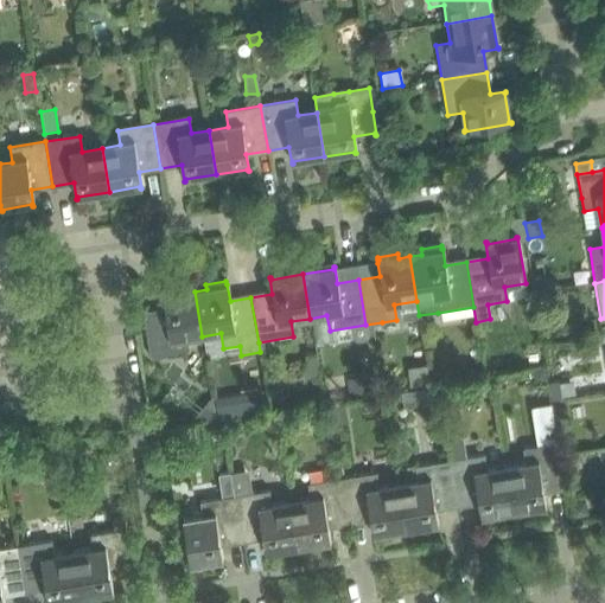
[(202,337),(195,292),(164,296),(164,295),(161,295),(165,312),(144,315),(144,313),(142,313),(150,359),(185,354),(183,339),(202,337)]
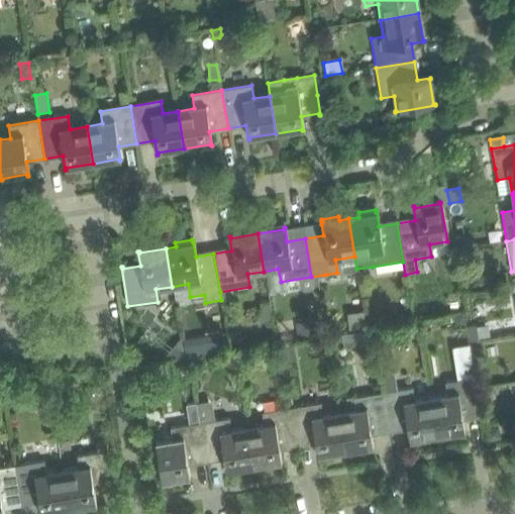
[(259,315),(256,317),(258,324),(271,322),(268,303),(262,304),(262,306),(261,309),(260,312),(259,315)]
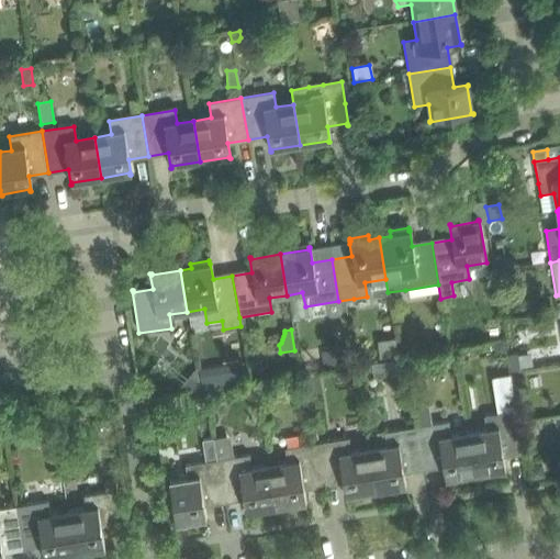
[(504,342),(491,344),(493,356),(506,354),(504,342)]
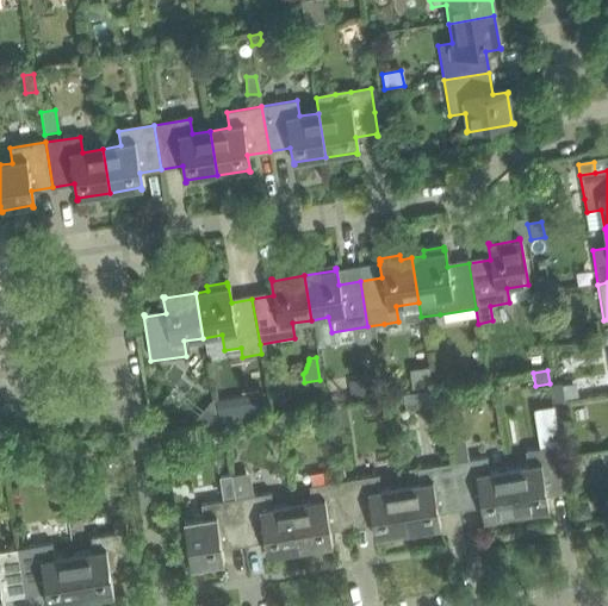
[(429,393),(427,373),(408,375),(409,394),(429,393)]
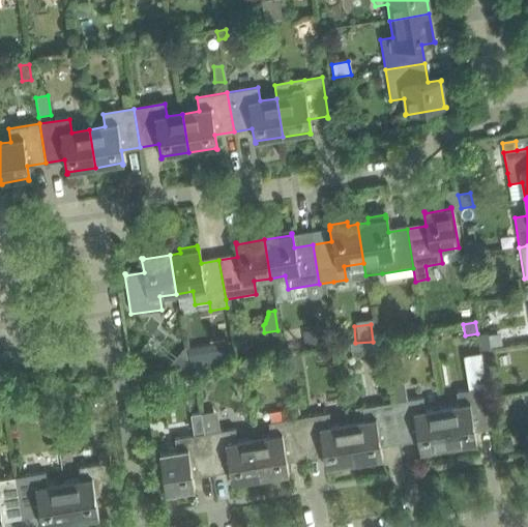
[(384,324),(375,326),(377,335),(386,333),(384,324)]
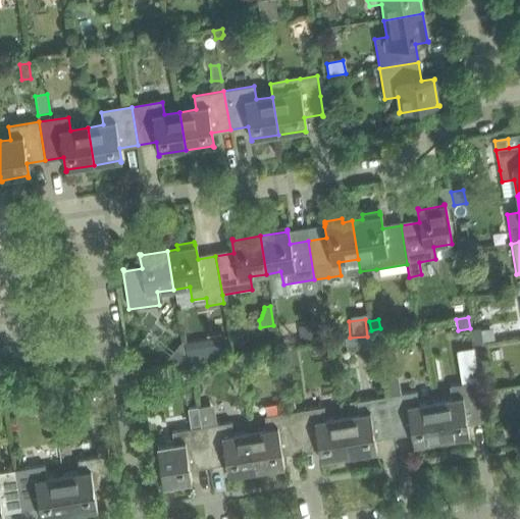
[(322,325),(299,328),(301,343),(324,340),(322,325)]
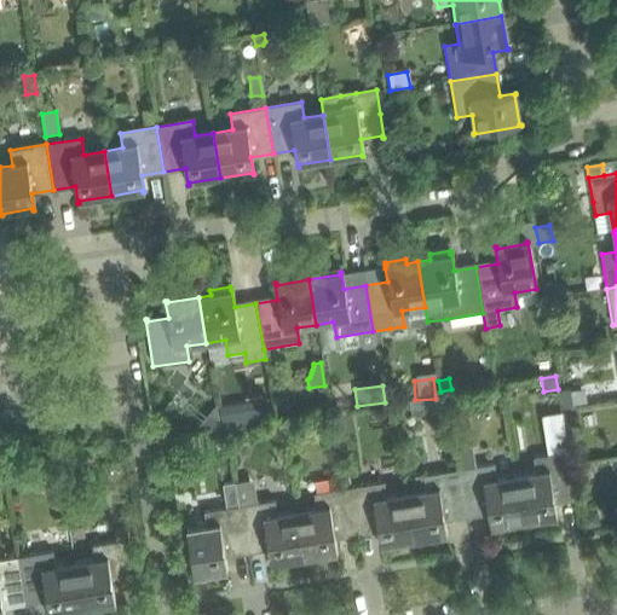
[(461,390),(445,394),(448,408),(457,407),(462,399),(461,390)]
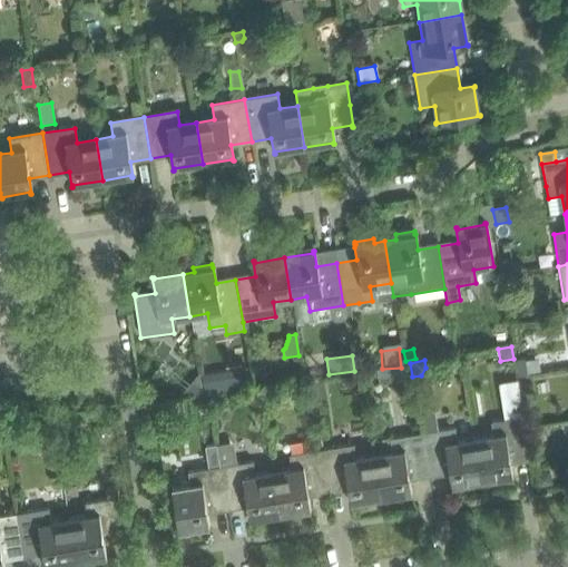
[(525,360),(513,362),(516,378),(527,377),(525,360)]
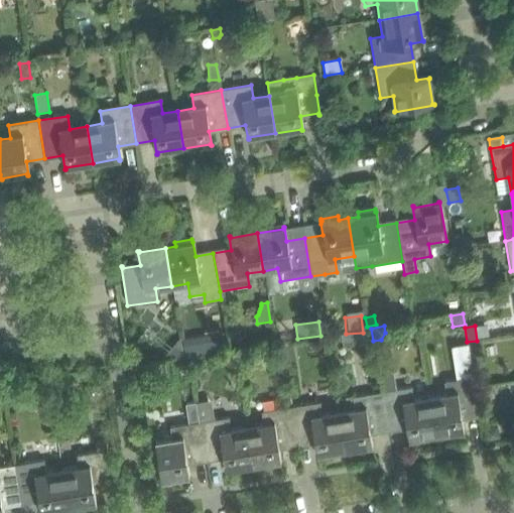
[(213,335),(203,337),(205,353),(215,352),(213,335)]
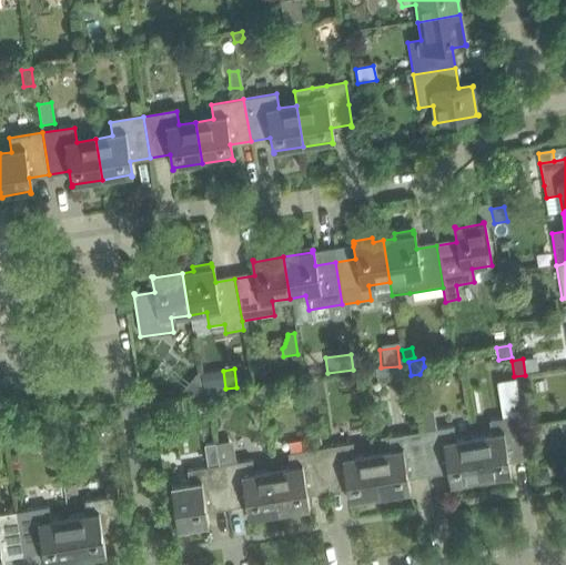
[(403,384),(402,371),(373,374),(375,387),(403,384)]
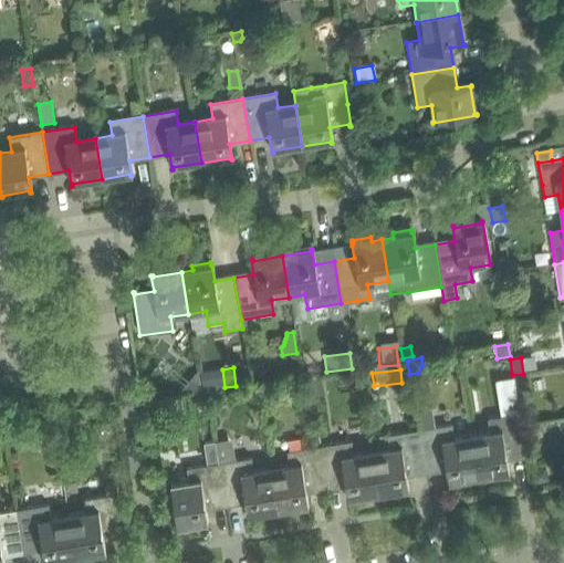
[(197,371),(180,389),(187,394),(199,393),(197,371)]
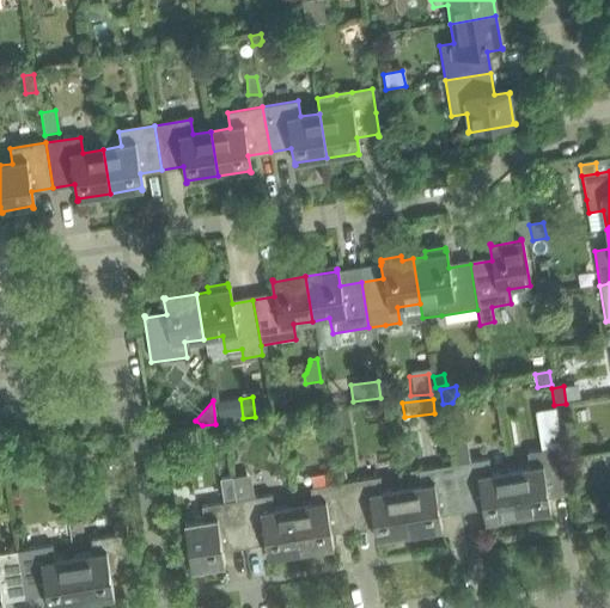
[(537,411),(543,449),(562,446),(556,409),(537,411)]
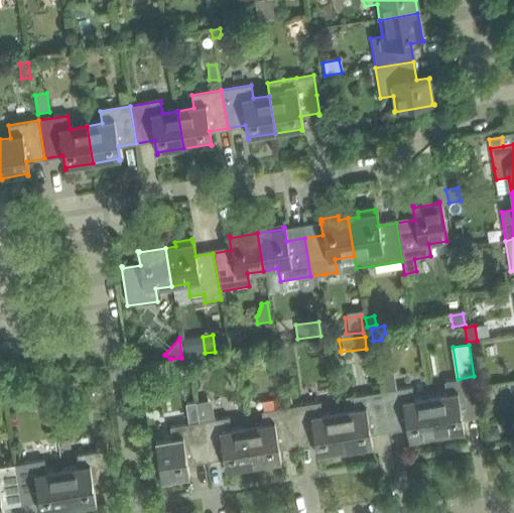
[(290,346),(281,348),(283,361),(292,359),(290,346)]
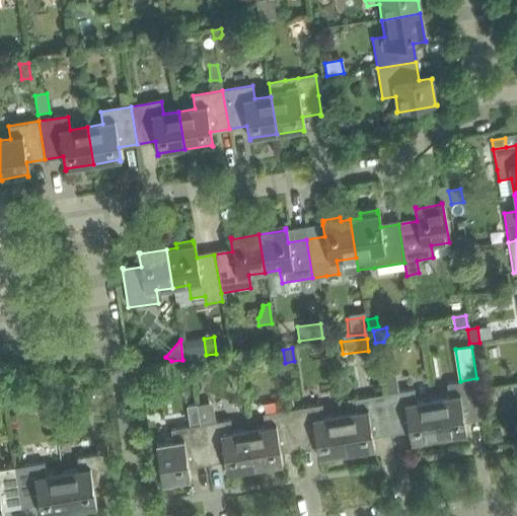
[(153,372),(139,374),(140,385),(154,383),(153,372)]
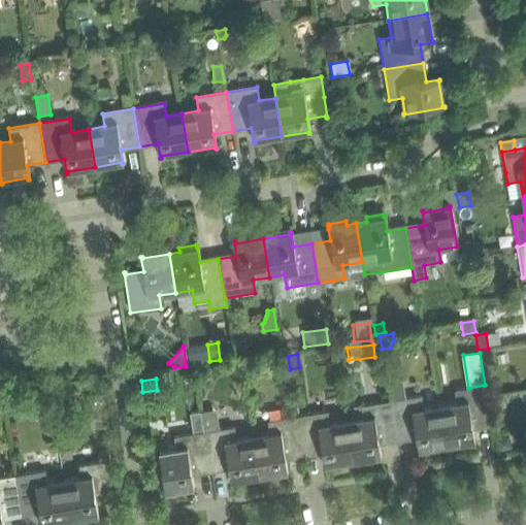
[(492,427),(488,406),(485,387),(454,392),(456,404),(439,407),(446,446),(472,441),(473,443),(474,443),(471,428),(490,425),(491,427),(492,427)]
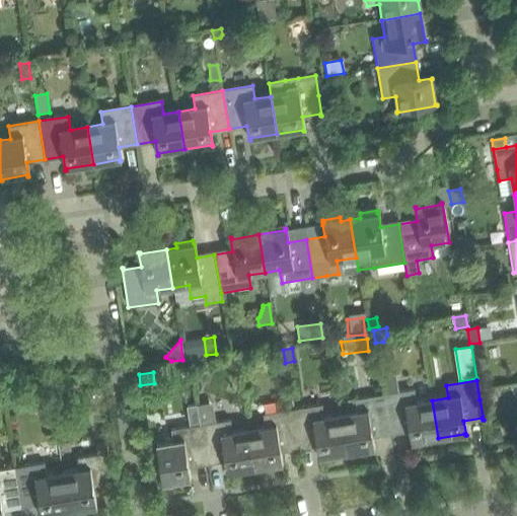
[(416,403),(413,390),(384,395),(390,433),(408,430),(411,444),(412,444),(411,442),(438,438),(432,400),(416,403)]
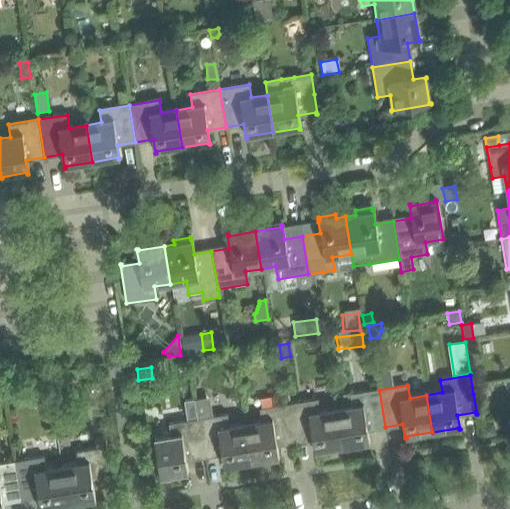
[(369,444),(367,430),(385,427),(379,390),(349,396),(351,408),(336,411),(342,447),(368,443),(368,444),(369,444)]
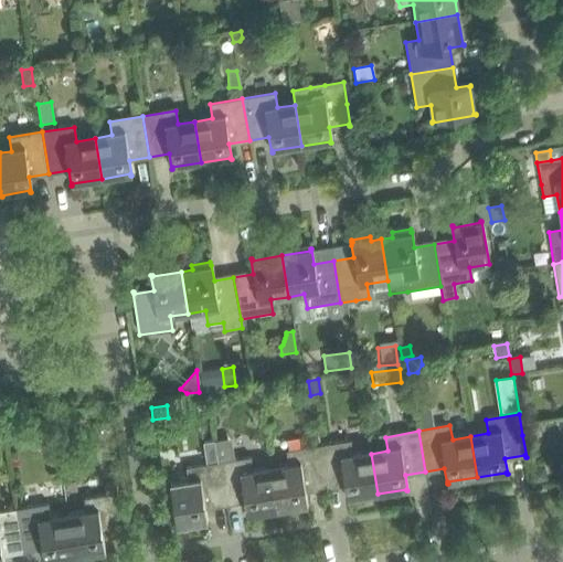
[(352,457),(350,442),(318,447),(325,488),(344,485),(347,500),(348,500),(348,498),(378,494),(371,454),(352,457)]
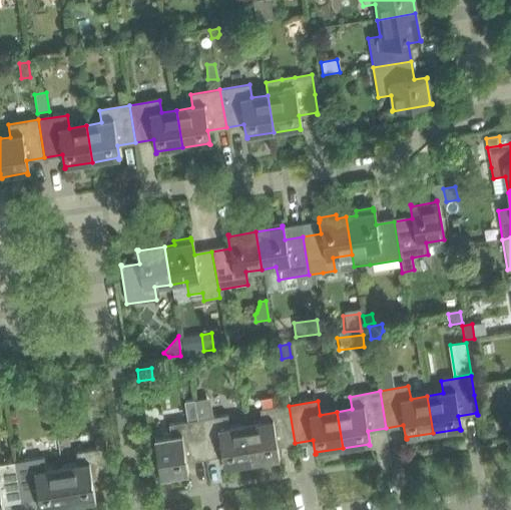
[(207,419),(204,403),(195,405),(197,420),(204,458),(221,455),(223,469),(224,469),(224,467),(251,463),(245,426),(229,429),(226,415),(207,419)]
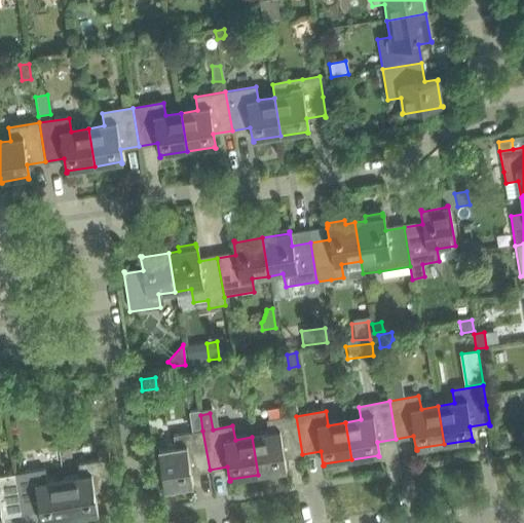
[(286,472),(284,457),(302,454),(296,416),(265,422),(267,434),(252,437),(258,475),(285,470),(285,472),(286,472)]
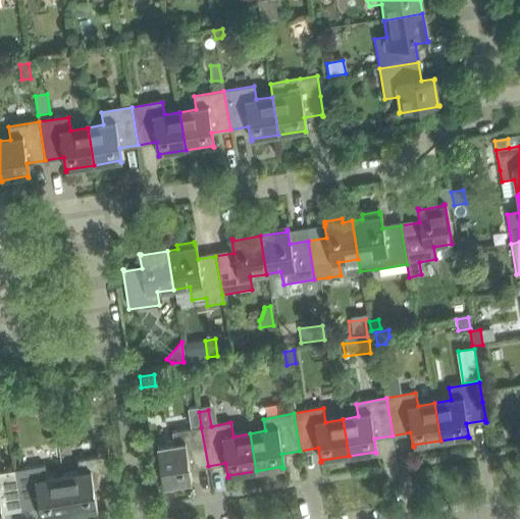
[(208,466),(201,427),(190,429),(171,432),(173,446),(157,448),(157,447),(156,447),(163,487),(164,487),(164,486),(190,481),(190,483),(191,483),(189,469),(208,466)]
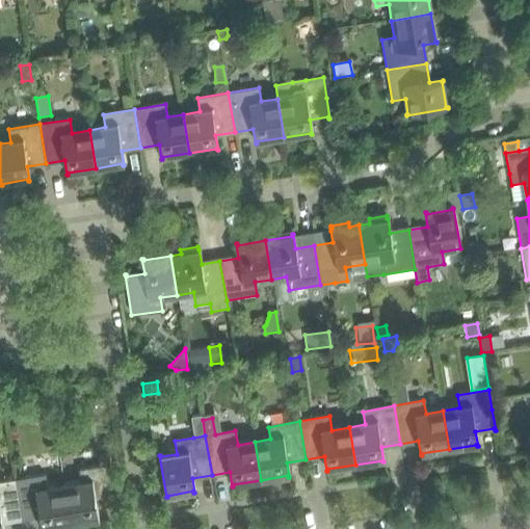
[(107,454),(99,456),(100,466),(109,465),(107,454)]
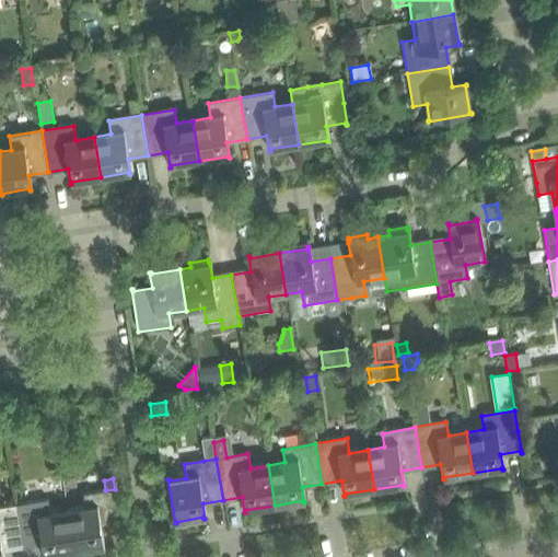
[(123,532),(115,489),(105,490),(81,495),(83,508),(67,511),(73,552),(102,547),(103,548),(104,548),(101,534),(120,531),(121,533),(123,532)]
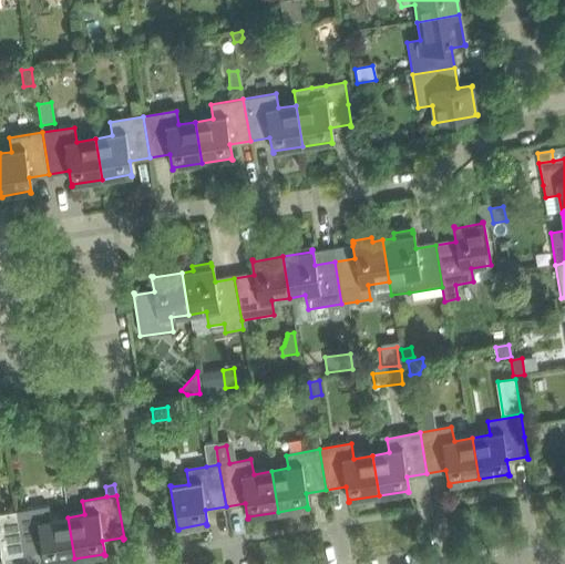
[(49,520),(47,505),(14,511),(22,553),(42,551),(44,563),(51,563),(74,559),(68,518),(49,520)]
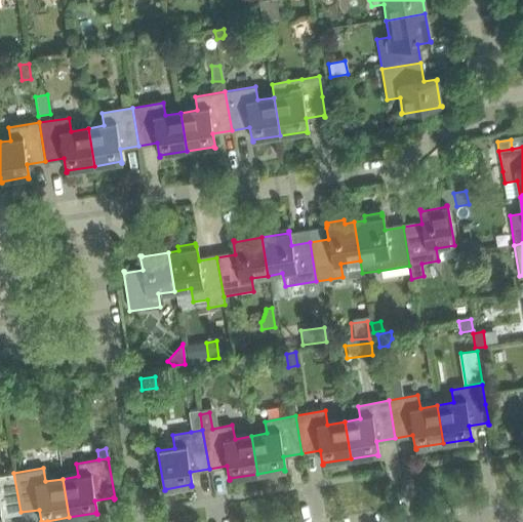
[(3,521),(2,515),(21,512),(13,473),(0,475),(0,521),(3,521)]
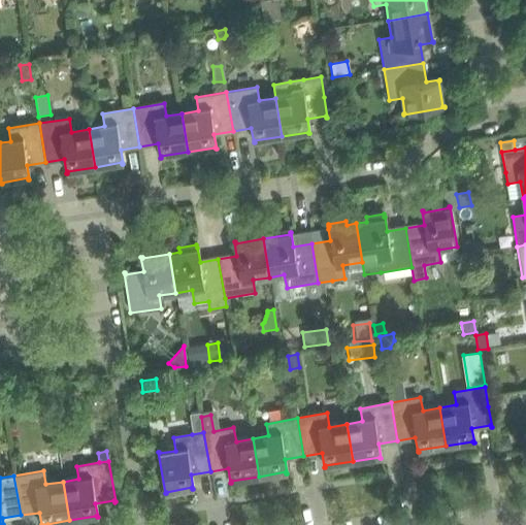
All buildings are outlined.
